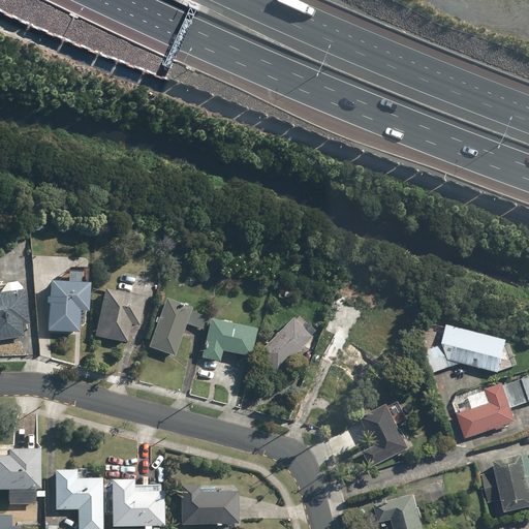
[(88,312),(89,283),(50,281),(49,298),(45,297),(45,304),(49,304),(48,332),(79,334),(80,312),(88,312)]
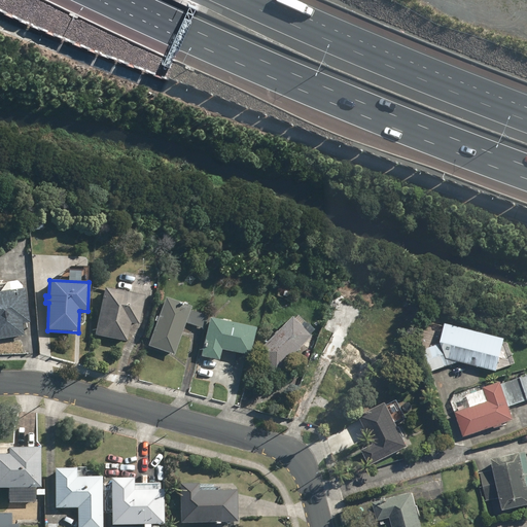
[(144,294),(102,287),(94,336),(128,342),(131,323),(139,325),(144,294)]
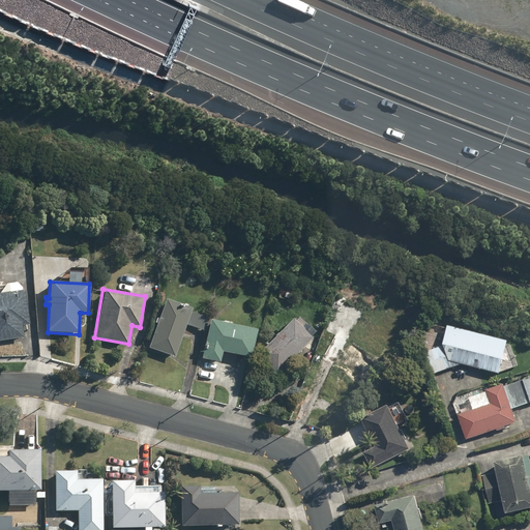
[(29,324),(24,290),(0,294),(0,341),(24,337),(23,325),(29,324)]
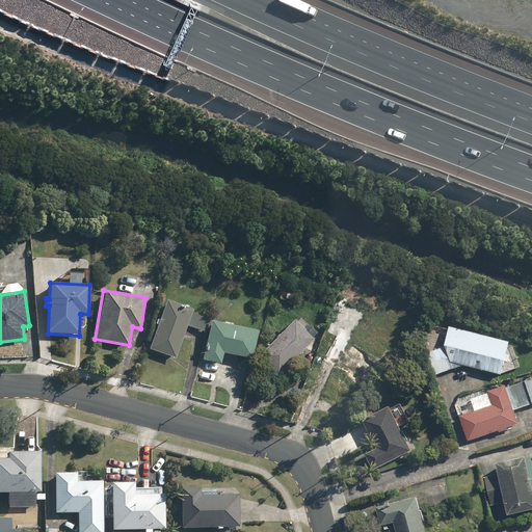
[(380,360),(350,340),(367,314),(345,299),(328,325),(339,333),(320,361),(362,389),(380,360)]
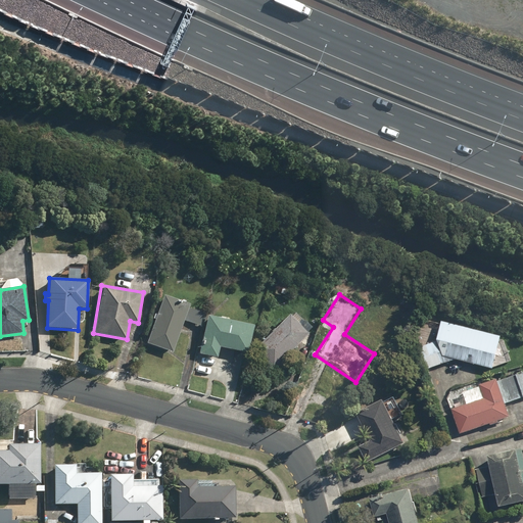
[(190,305),(163,296),(146,343),(173,353),(190,305)]
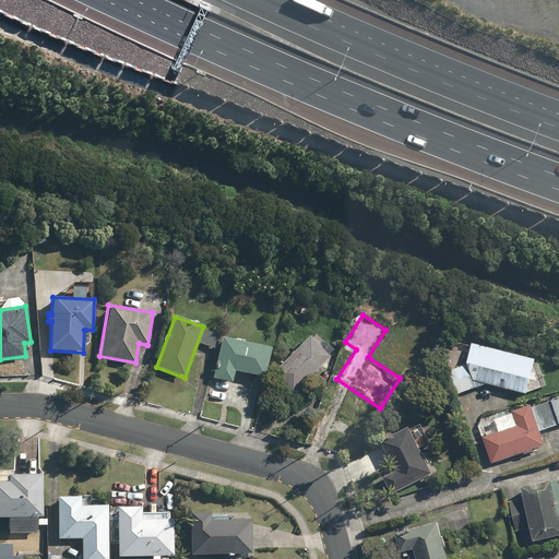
[(335,353),(312,331),(269,375),(290,397),(335,353)]
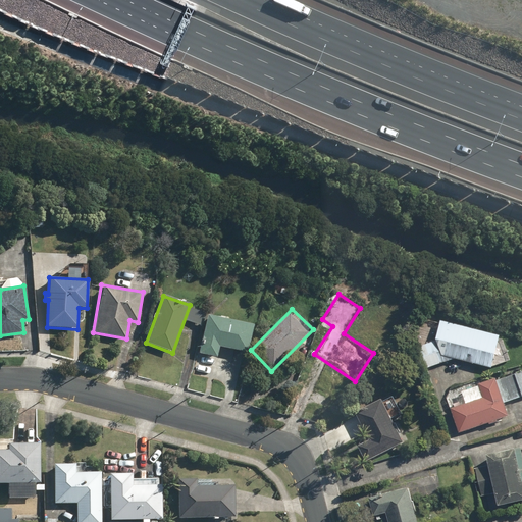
[(253,325),(207,315),(199,354),(217,358),(219,347),(247,353),(253,325)]
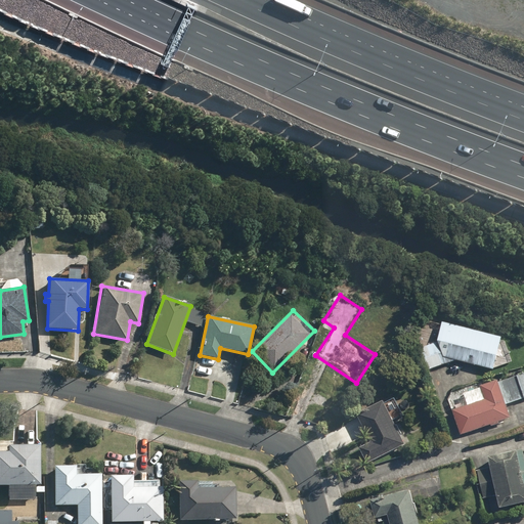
[(504,337),(443,321),(439,343),(426,347),(432,367),(451,361),(452,358),(495,369),(504,337)]
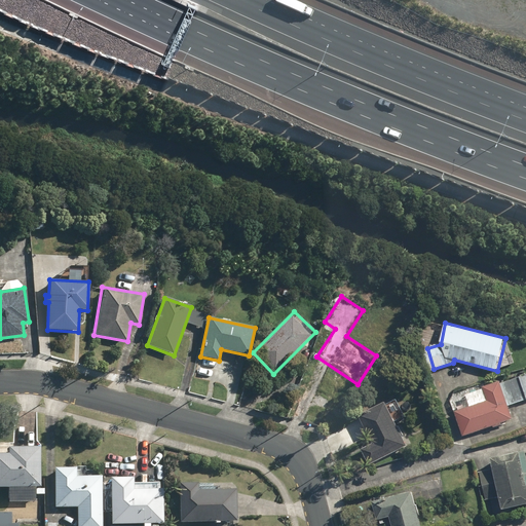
[(525,373),(484,389),(482,384),(449,397),(451,403),(464,438),(514,419),(509,407),(525,400),(525,373)]
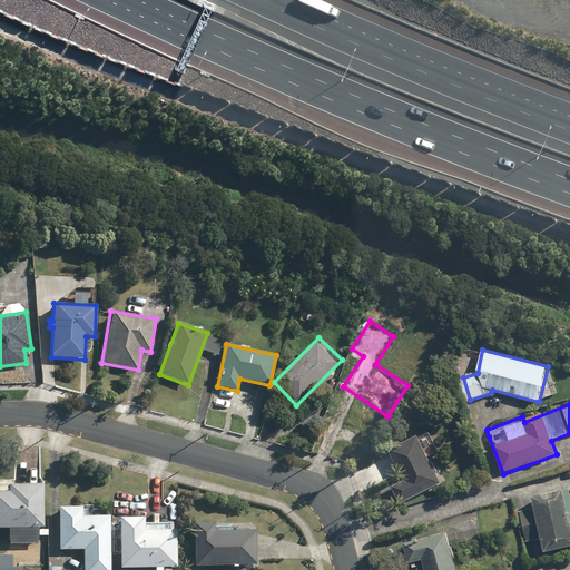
[(420,441),(418,436),(401,445),(403,449),(396,452),(411,479),(401,484),(400,482),(391,488),(401,505),(441,482),(428,458),(440,451),(431,435),(420,441)]
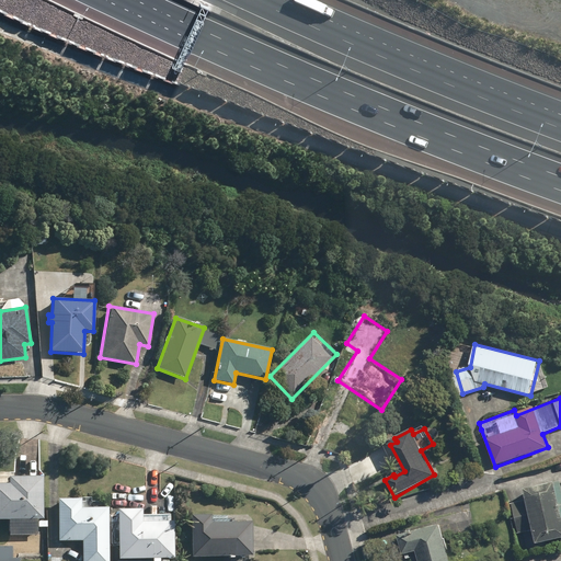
[(560,539),(560,473),(558,476),(559,481),(524,489),(536,545),(560,539)]
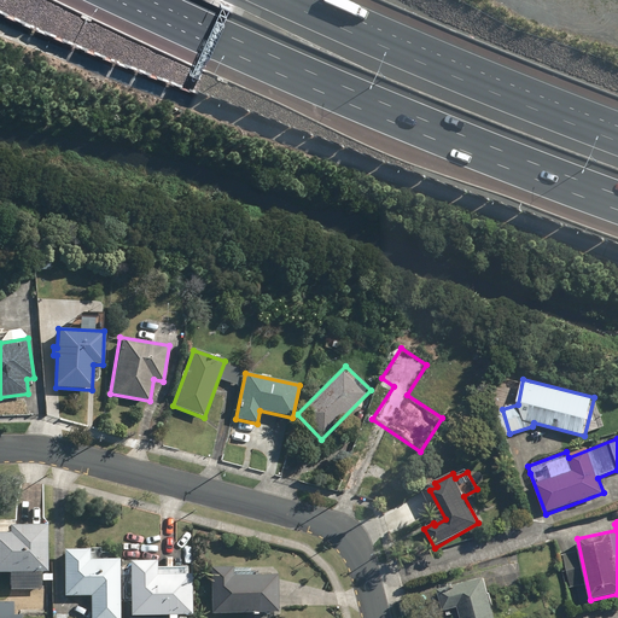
[(47,526),(10,525),(10,534),(0,532),(0,572),(11,573),(10,590),(41,590),(42,571),(46,571),(47,526)]
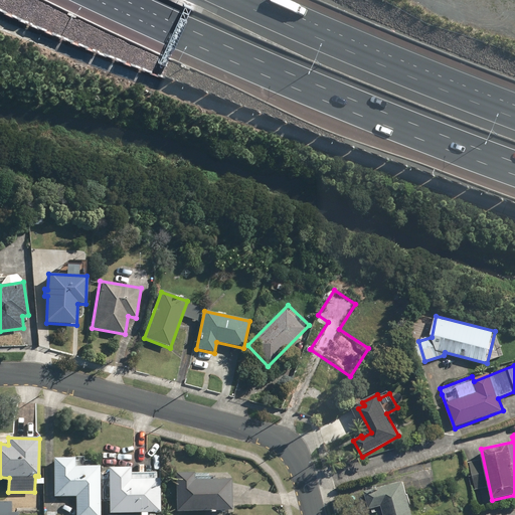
[(75,458),(53,457),(52,495),(76,496),(75,514),(99,514),(101,466),(74,466),(75,458)]
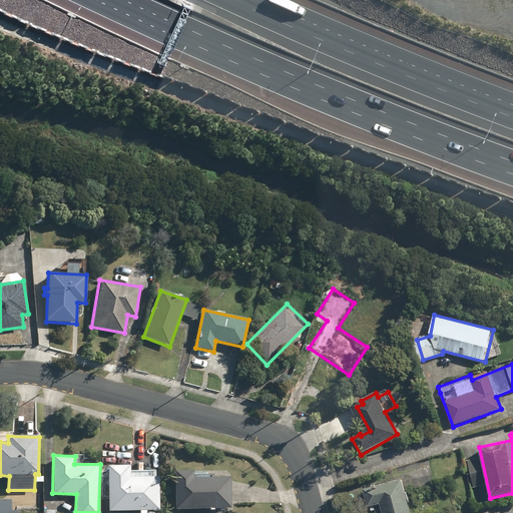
[(129,467),(108,466),(106,510),(156,512),(158,479),(129,477),(129,467)]
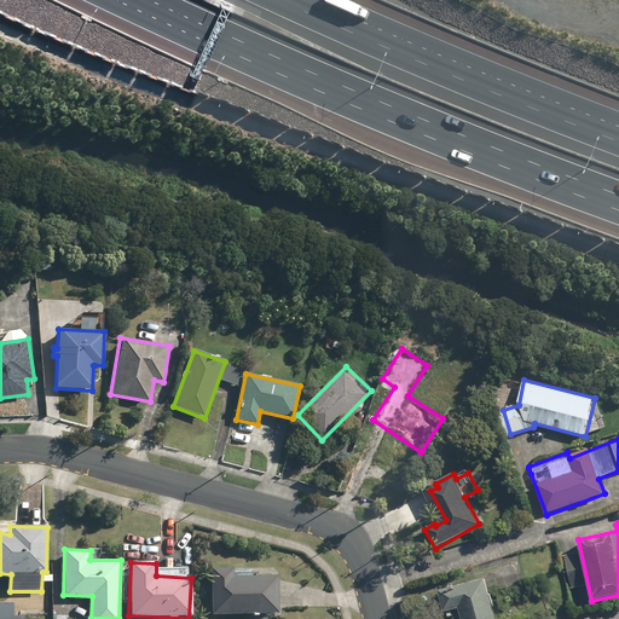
[(233,570),(210,568),(209,612),(276,614),(276,578),(233,577),(233,570)]
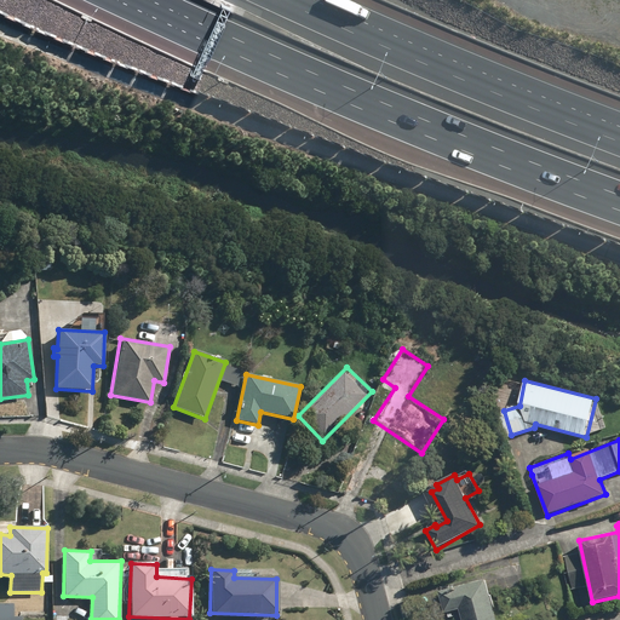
[(437,591),(443,613),(459,608),(461,619),(495,619),(484,579),(437,591)]
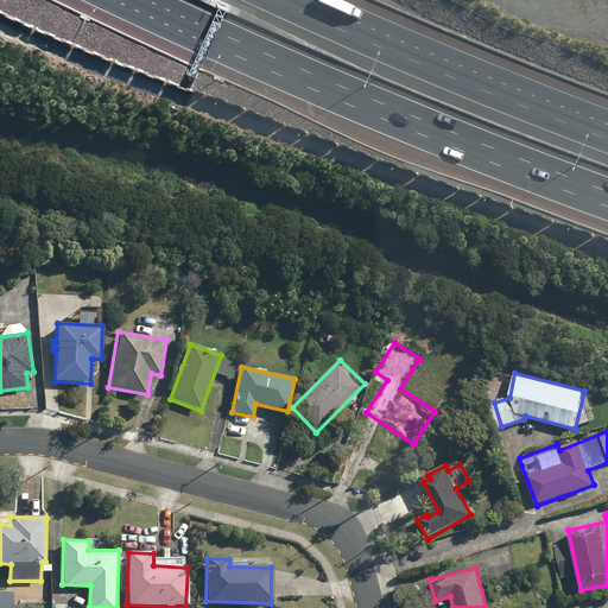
[(0,607),(21,607),(23,606),(13,606),(13,591),(0,590),(0,607)]
